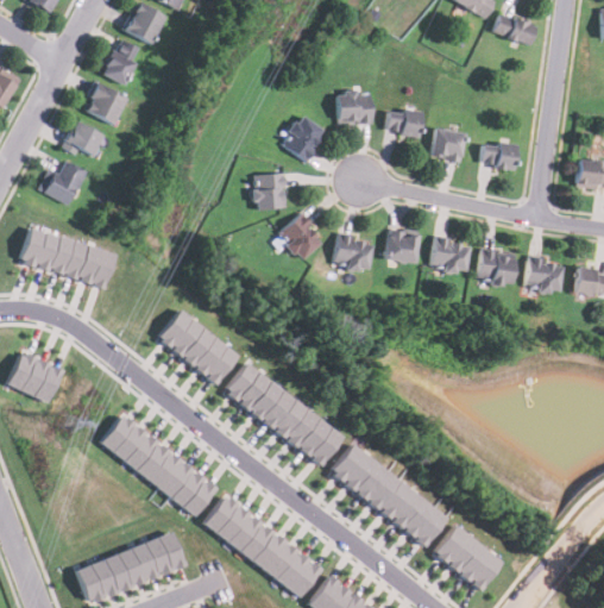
[(56,0),(27,0),(27,1),(46,14),(56,0)]
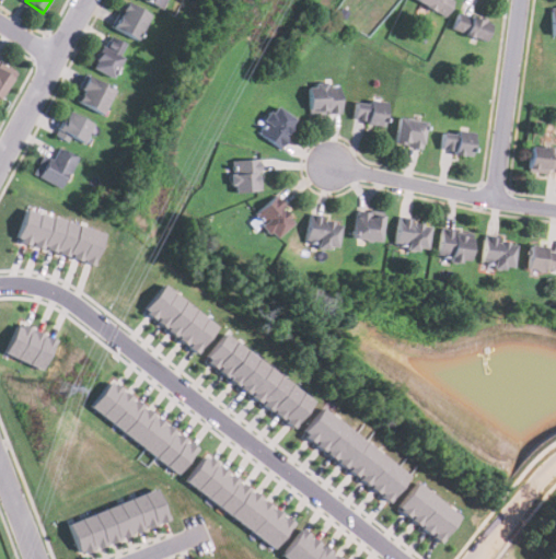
[(143,0),(169,11),(173,0),(143,0)]
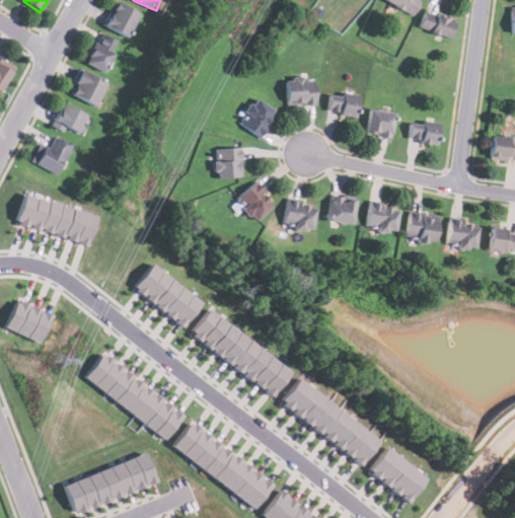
[(387,0),(416,14),(423,0),(387,0)]
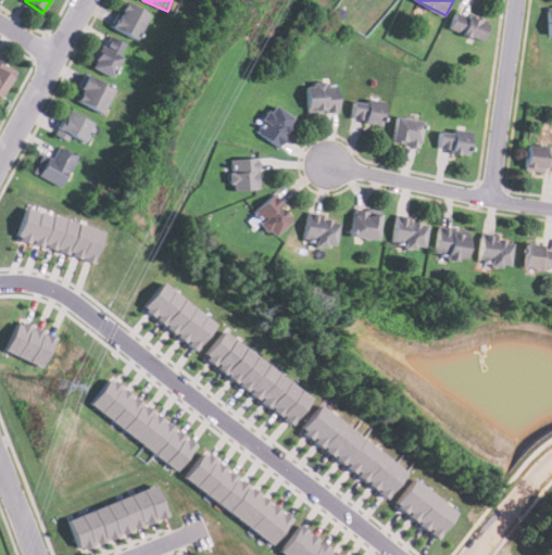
[(115,27),(139,40),(153,16),(128,2),(115,27)]
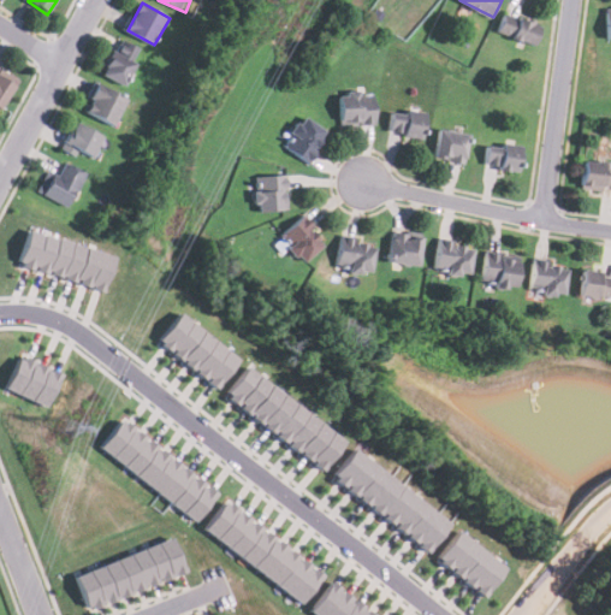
[(500,33),(534,46),(543,27),(508,13),(500,33)]
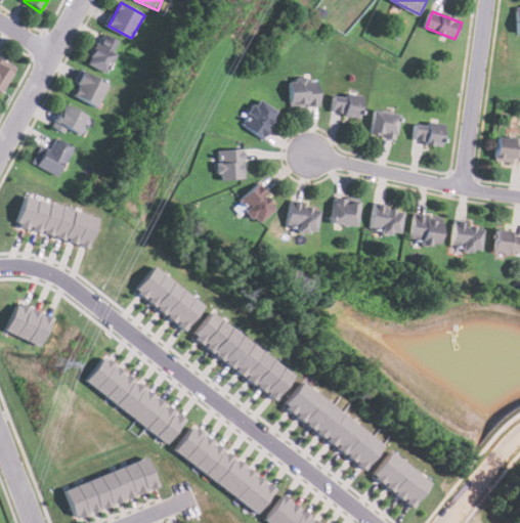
[(123,43),(102,35),(89,66),(109,74),(123,43)]
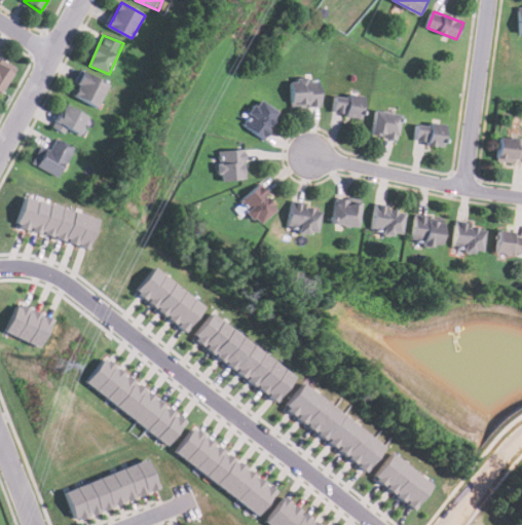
[(0,94),(1,95),(17,71),(0,59),(0,94)]
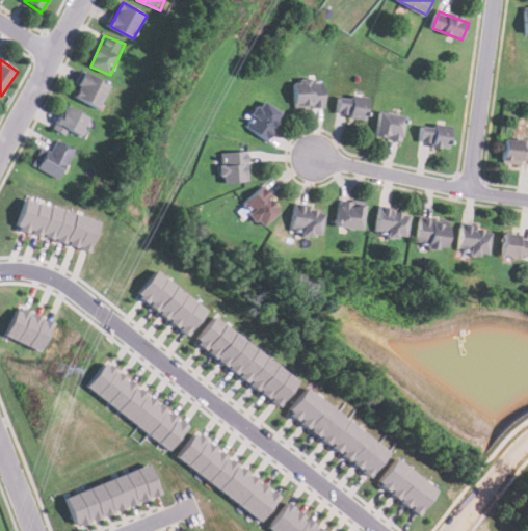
[(75,96),(100,109),(112,85),(87,73),(75,96)]
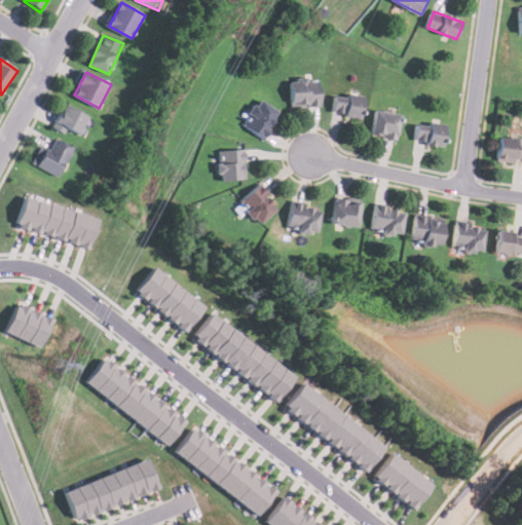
[(322,108),(322,78),(292,78),(292,108),(322,108)]
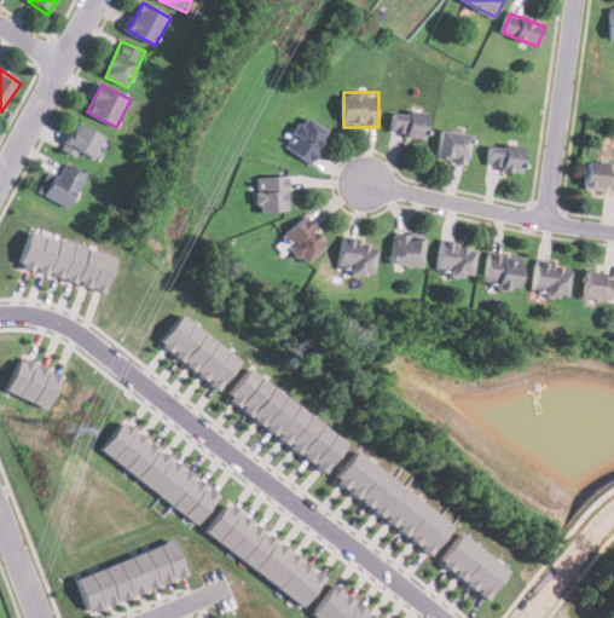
[(426,139),(430,115),(398,109),(393,133),(426,139)]
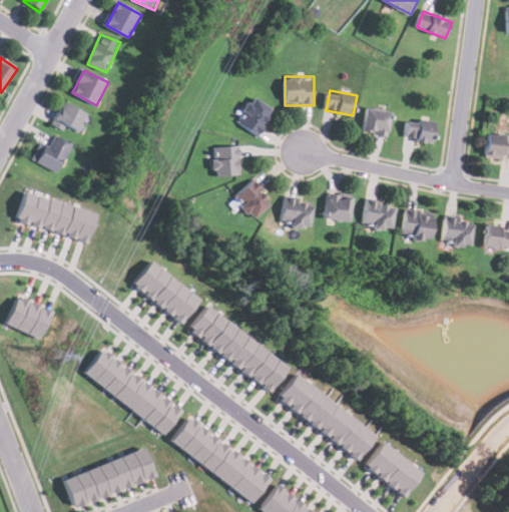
[(237,119),(256,135),(275,113),(257,97),(237,119)]
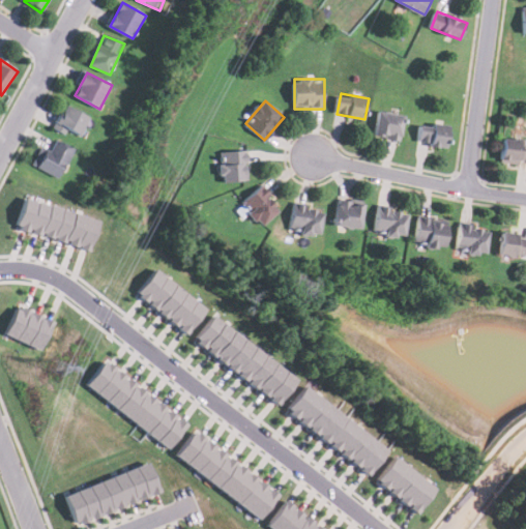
[(84,136),(92,117),(67,105),(56,128),(68,135),(70,129),(84,136)]
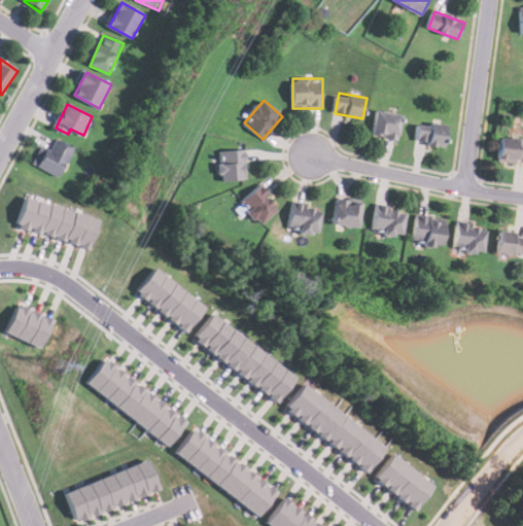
[(397,140),(404,116),(379,110),(373,135),(397,140)]
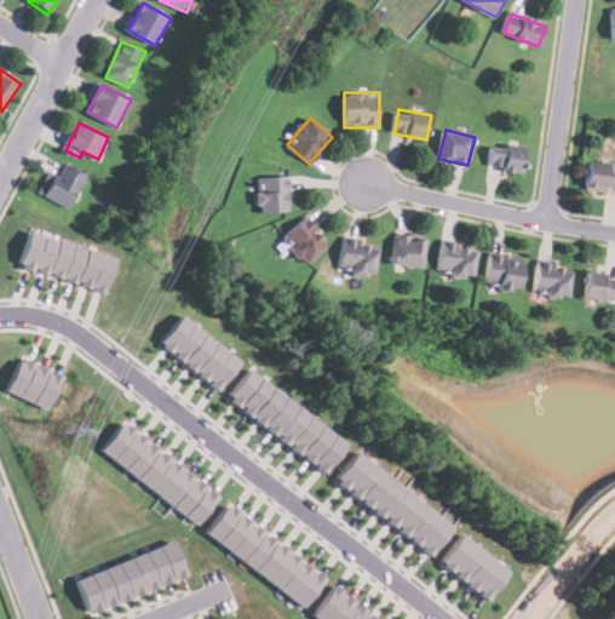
[(489,167),(523,173),(527,149),(494,143),(489,167)]
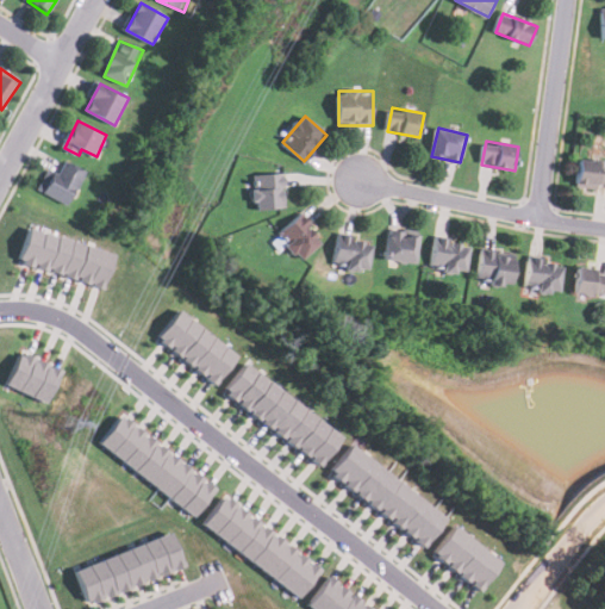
[(578,186),(604,188),(604,162),(580,160),(578,186)]
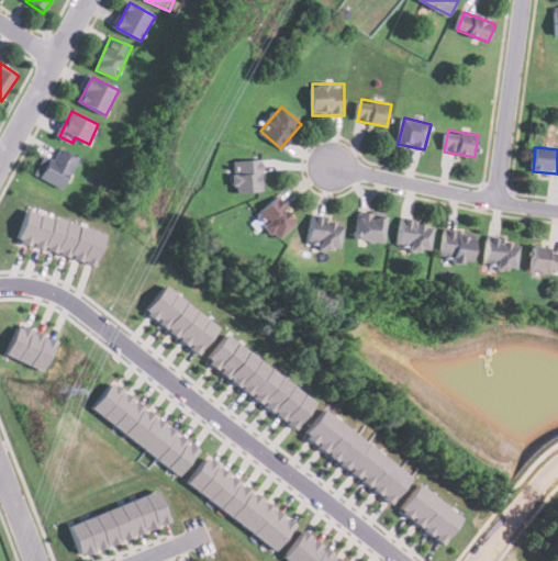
[(49,156),(37,172),(60,190),(80,161),(63,148),(54,159),(49,156)]
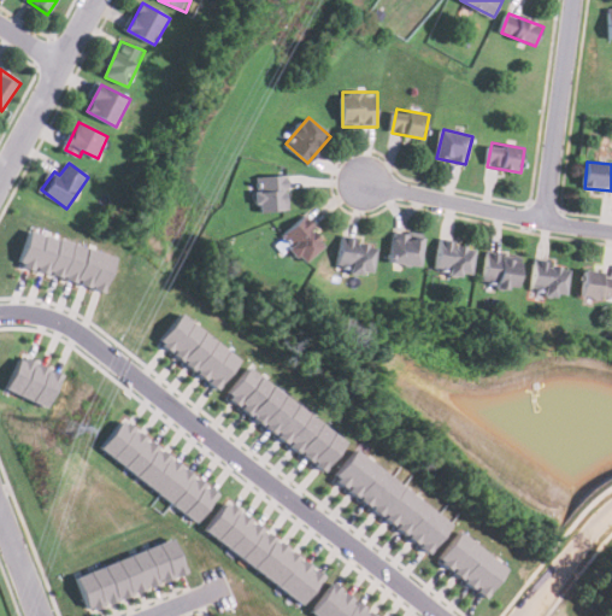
[(290,212),(290,177),(260,177),(260,212),(290,212)]
